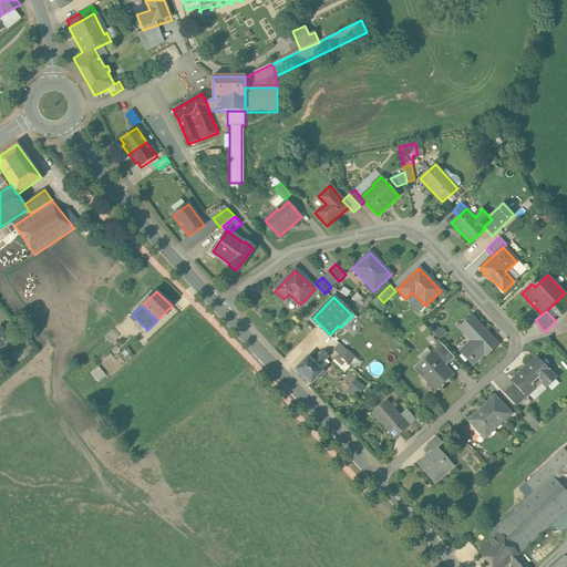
[(487,332),(472,316),(460,328),(473,342),(464,350),(475,362),(472,364),(473,366),(484,354),(481,351),(491,341),(485,334),(487,332)]
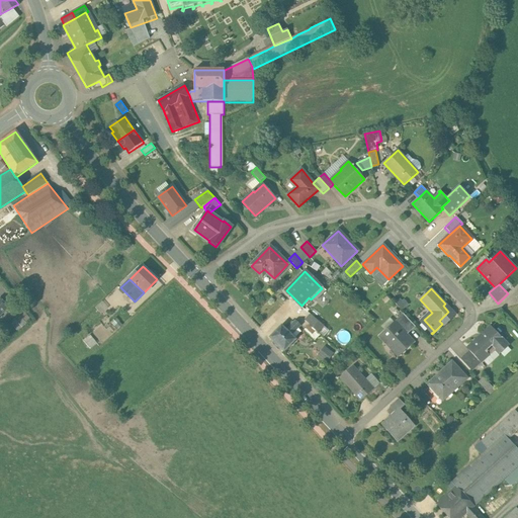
[(120,298),(112,290),(107,295),(114,305),(120,298)]
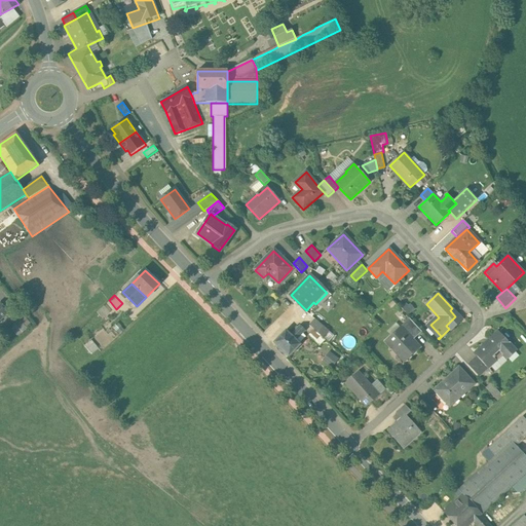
[(0,320),(8,312),(0,302),(0,320)]
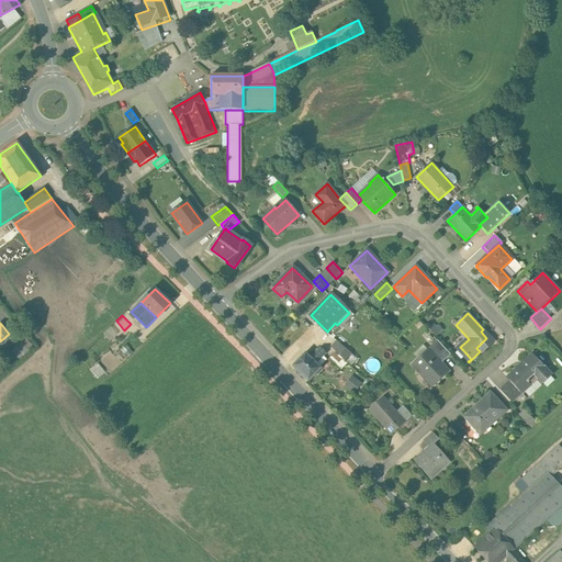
[(435,323),(428,328),(435,335),(440,330),(435,323)]
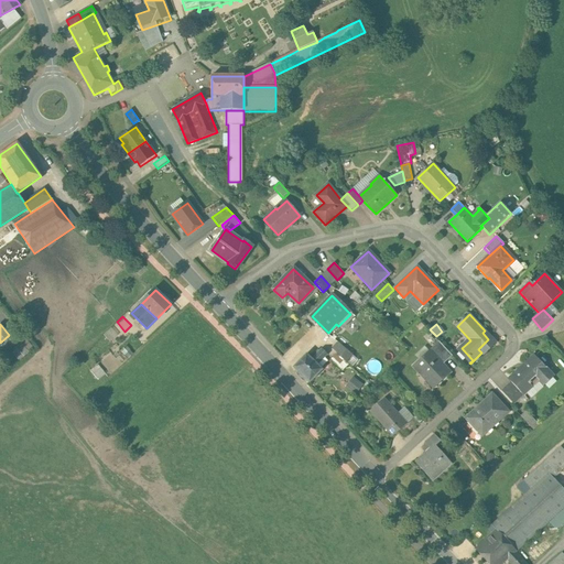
[(34,348),(25,339),(21,344),(29,353),(34,348)]
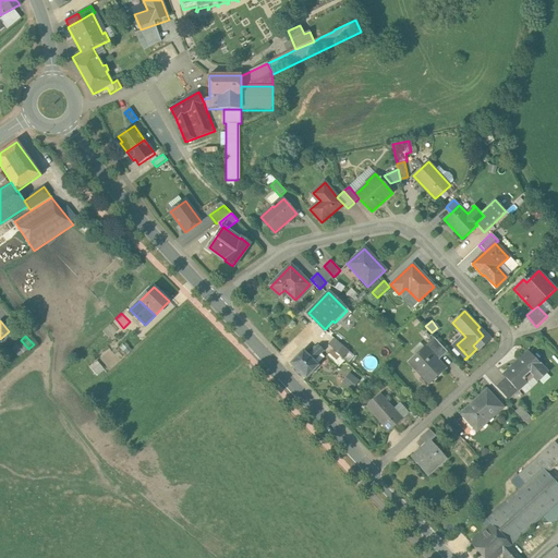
[(483,336),(473,346),(476,349),(478,350),(488,341),(483,336)]
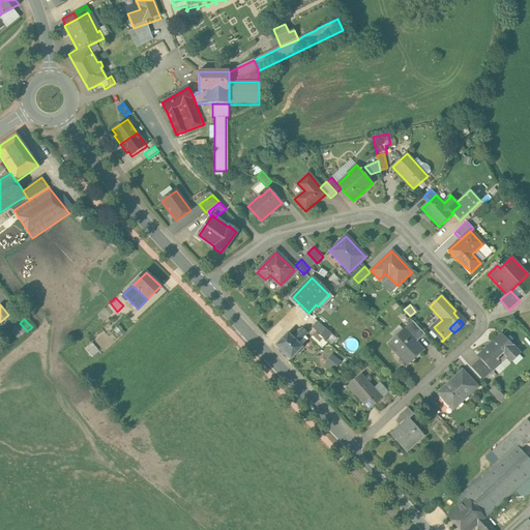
[(422,332),(412,321),(406,326),(417,337),(422,332)]
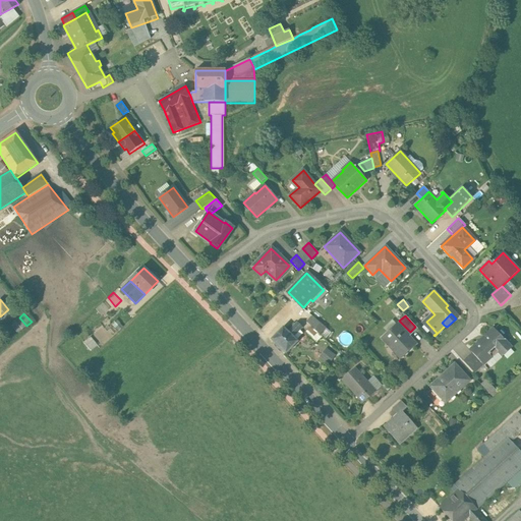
[(322,329),(308,317),(304,321),(310,326),(319,333),(322,329)]
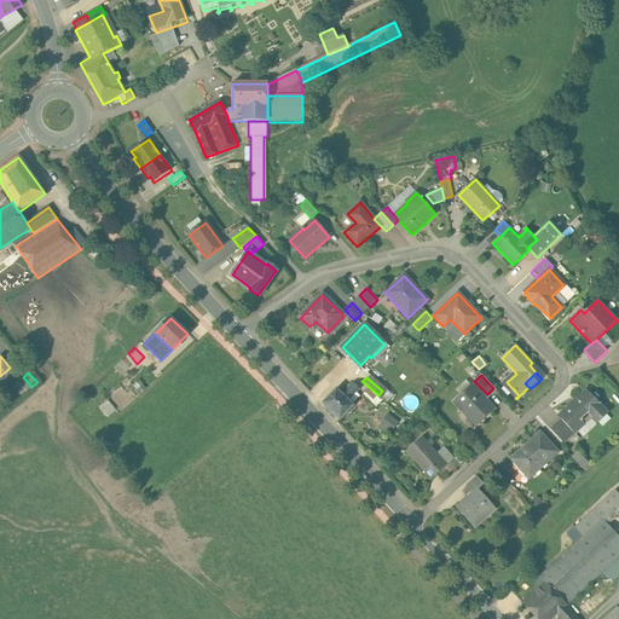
[(353,383),(341,395),(336,391),(324,404),(329,409),(328,410),(334,415),(334,414),(340,420),(353,406),(348,401),(359,389),(353,383)]
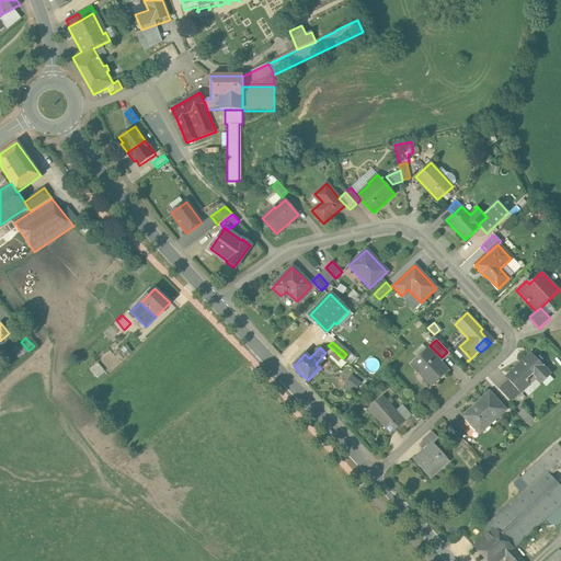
[(448,371),(427,348),(411,364),(432,387),(448,371)]
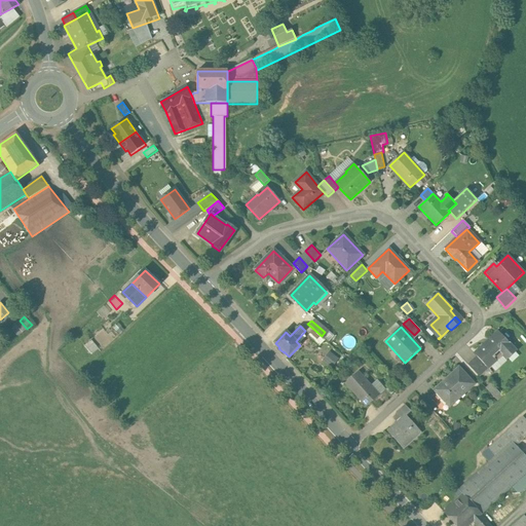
[(322,336),(313,329),(309,333),(317,340),(322,336)]
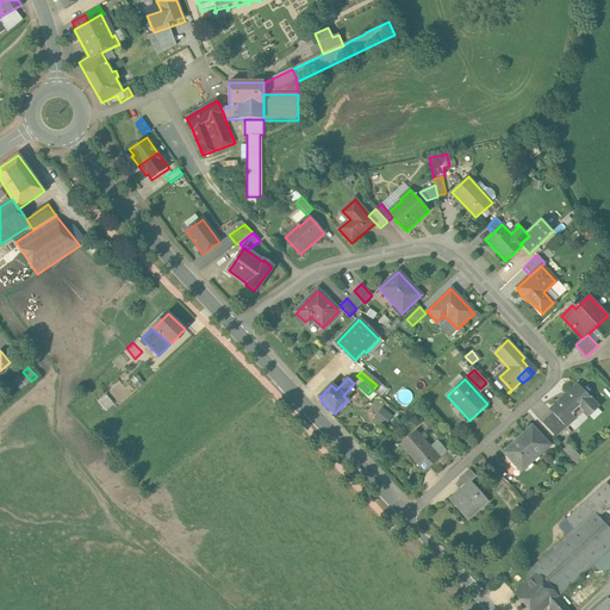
[(578,385),(549,410),(553,414),(566,428),(583,412),(587,417),(598,408),(578,385)]
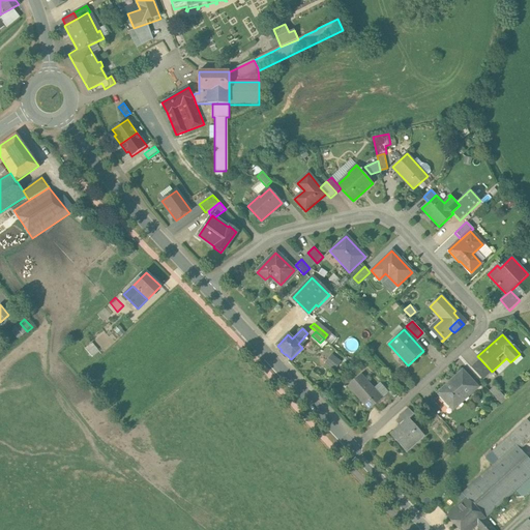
[(91,343),(84,347),(88,354),(95,349),(91,343)]
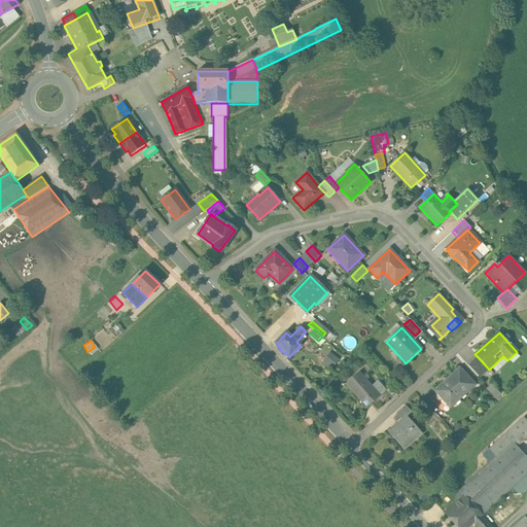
[(323,361),(332,369),(339,359),(329,353),(323,361)]
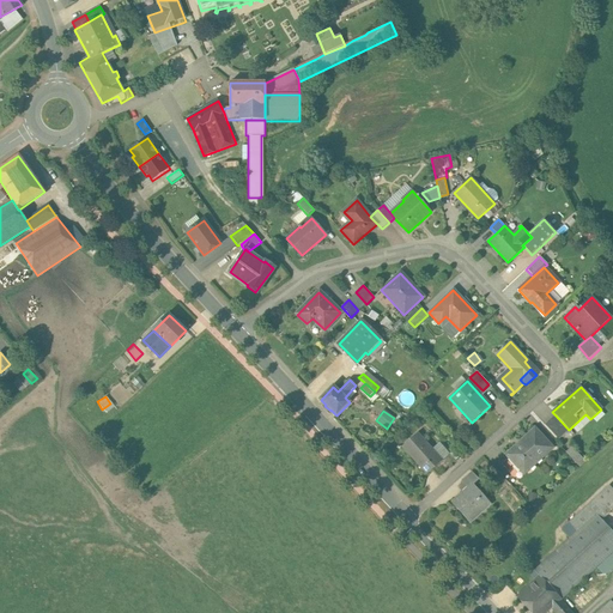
[(569,430),(556,416),(545,425),(558,439),(569,430)]
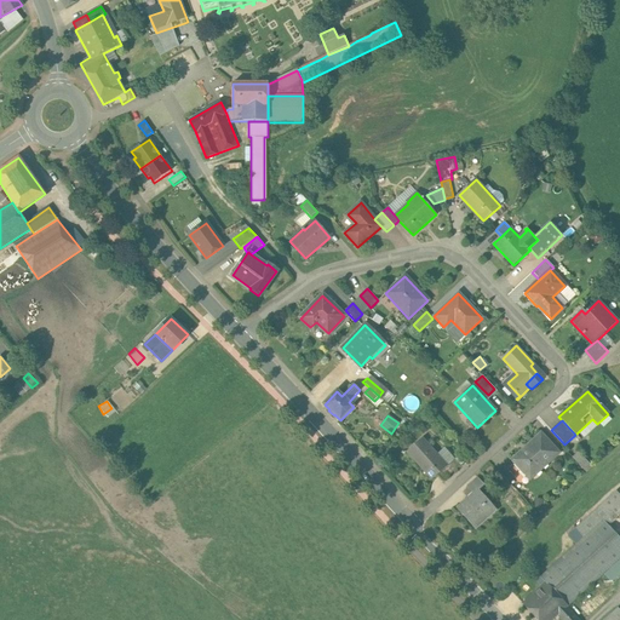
[(557,453),(540,434),(517,455),(520,458),(515,463),(529,478),(557,453)]
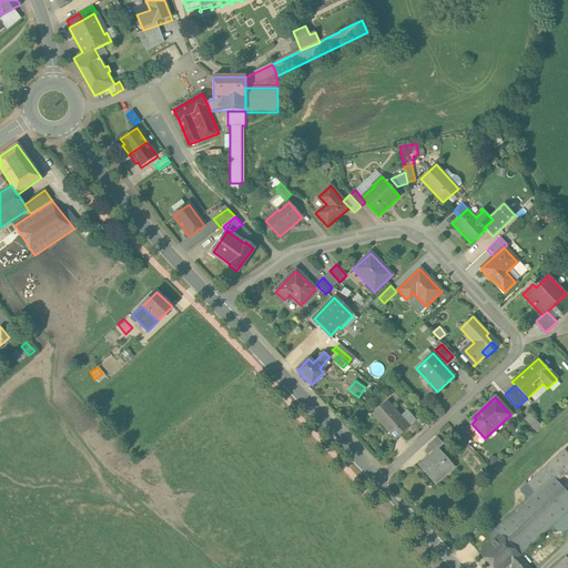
[(411,426),(387,401),(373,414),(395,439),(404,432),(411,426)]
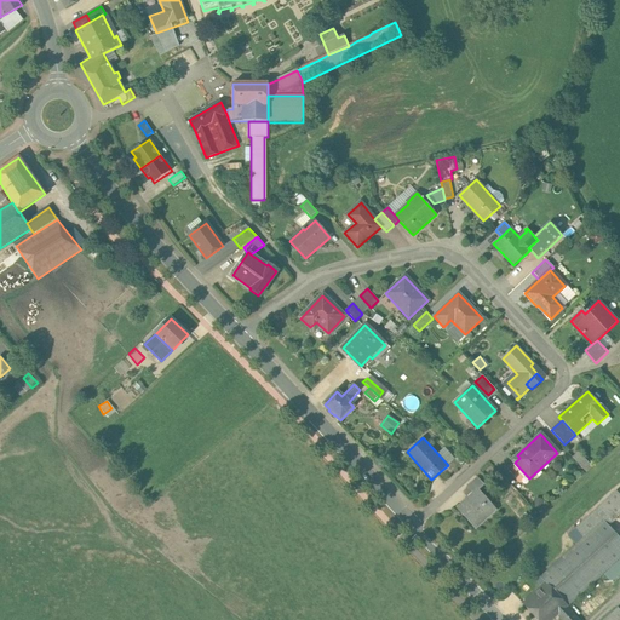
[(448,465),(441,471),(447,478),(460,466),(454,459),(448,465)]
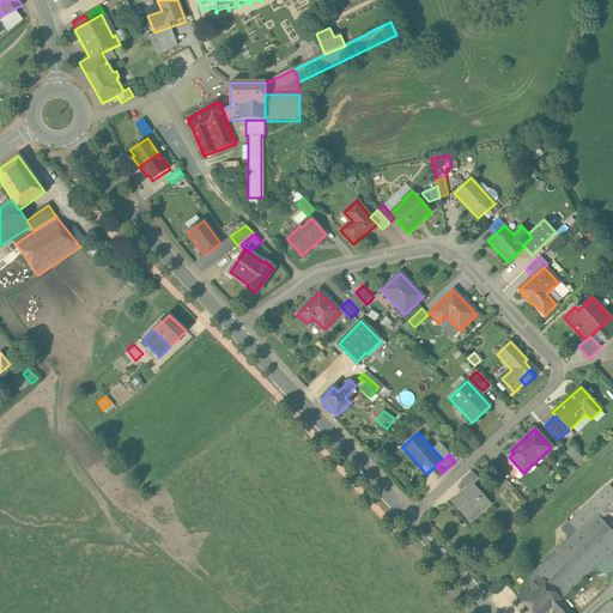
[(508,471),(498,460),(492,466),(502,477),(508,471)]
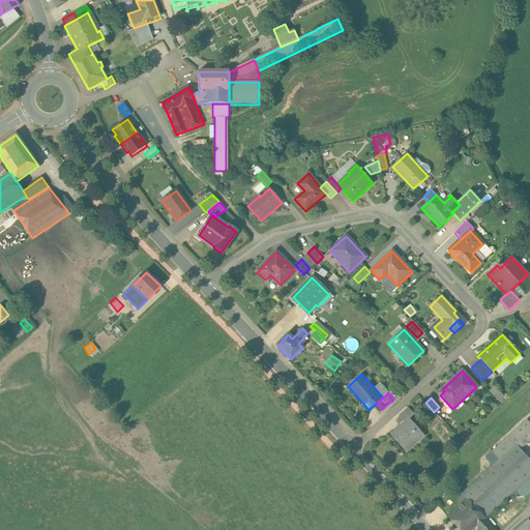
[(408,409),(400,416),(405,421),(408,418),(409,419),(413,415),(408,409)]
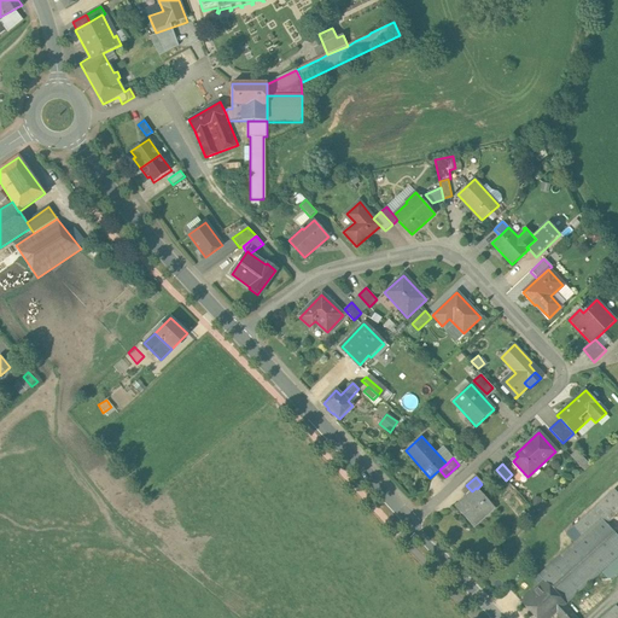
[(472,491),(455,506),(473,526),(494,507),(477,489),(476,488),(472,491)]
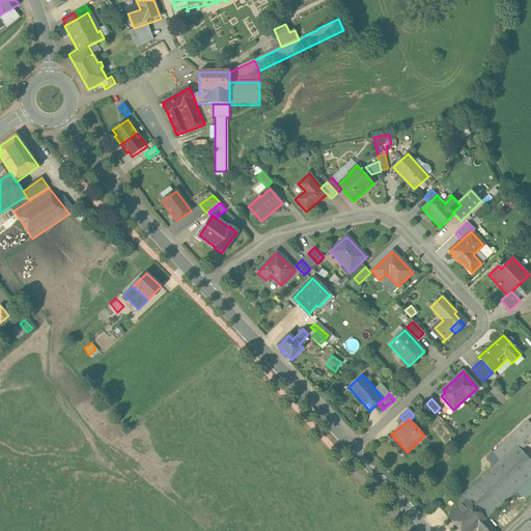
[(530,423),(528,421),(494,453),(500,460),(464,494),(468,499),(465,502),(483,523),(485,521),(530,478),(530,460),(521,450),(530,441),(530,423)]
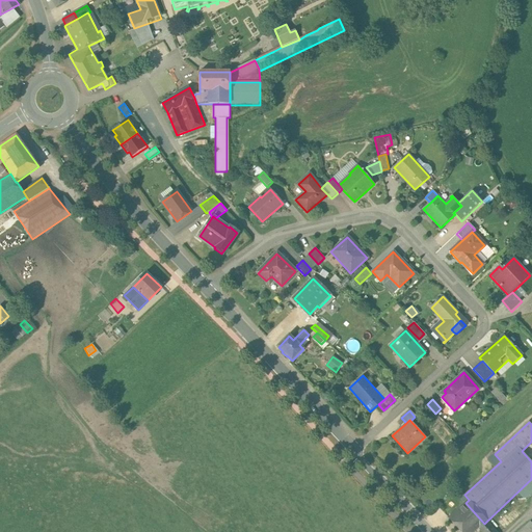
[(484,524),(466,503),(448,517),(460,531),(474,531),(478,529),(484,524)]
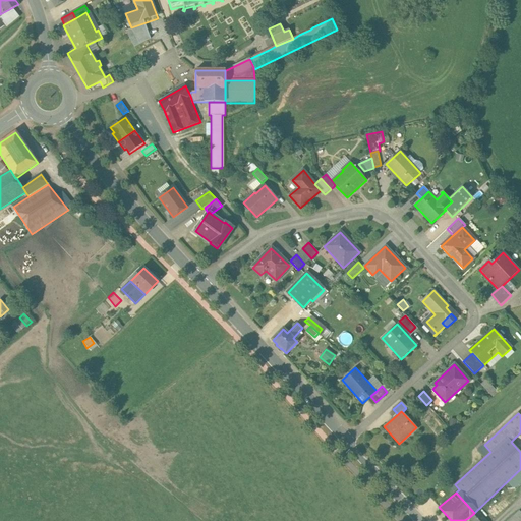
[(484,520),(476,511),(474,513),(468,518),(471,520),(484,520)]
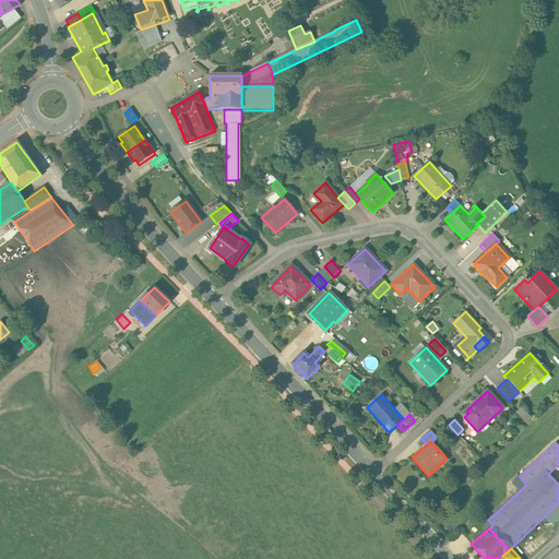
[(558,558),(558,551),(557,549),(546,558),(558,558)]
